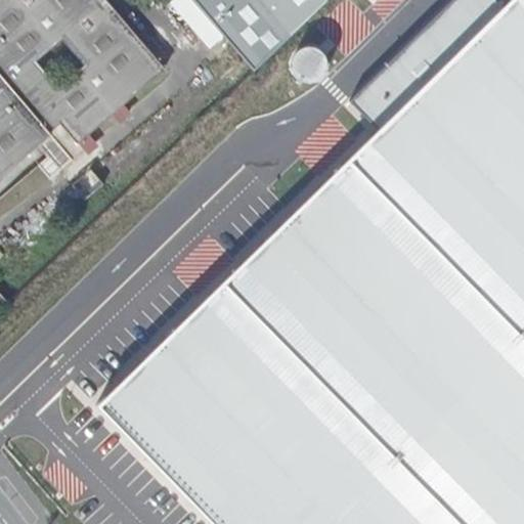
[(0,0),(0,183),(53,139),(48,133),(62,122),(80,143),(164,72),(103,0),(0,0)]
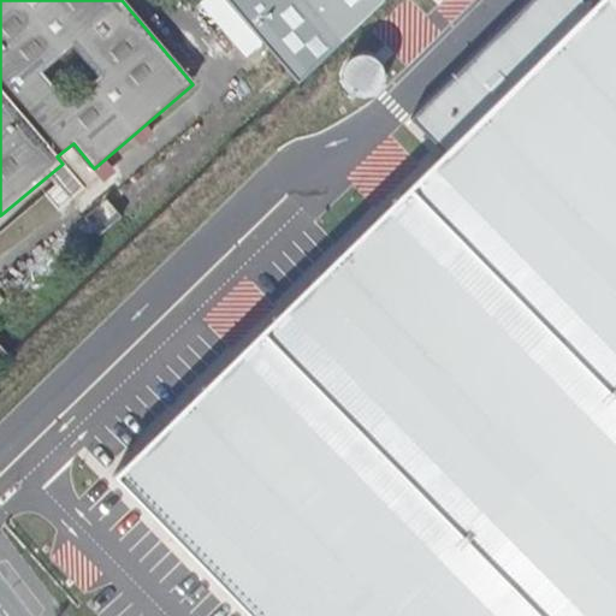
[(615,615),(615,0),(594,0),(591,5),(586,0),(532,0),(412,117),(445,153),(112,474),(248,615),(615,615)]
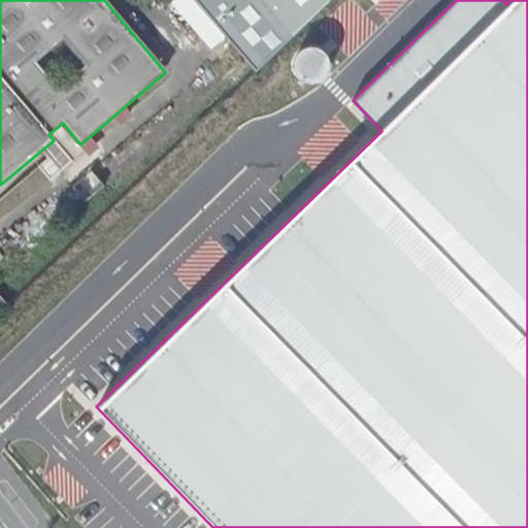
[(192,0),(255,71),(330,0),(192,0)]
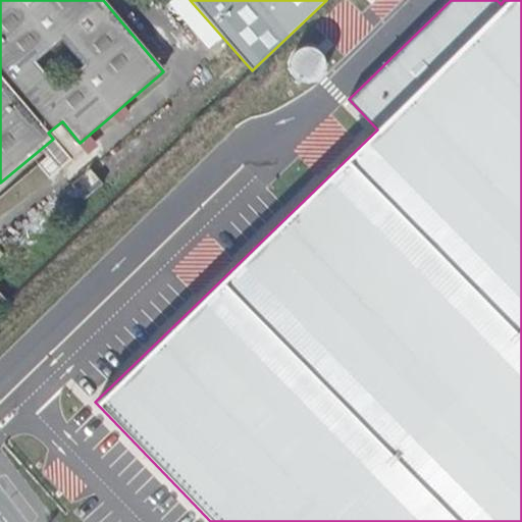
[(314,79),(320,71),(322,62),(319,54),(312,48),(303,46),(295,49),(288,55),(286,64),(289,73),(296,80),(305,82),(314,79)]
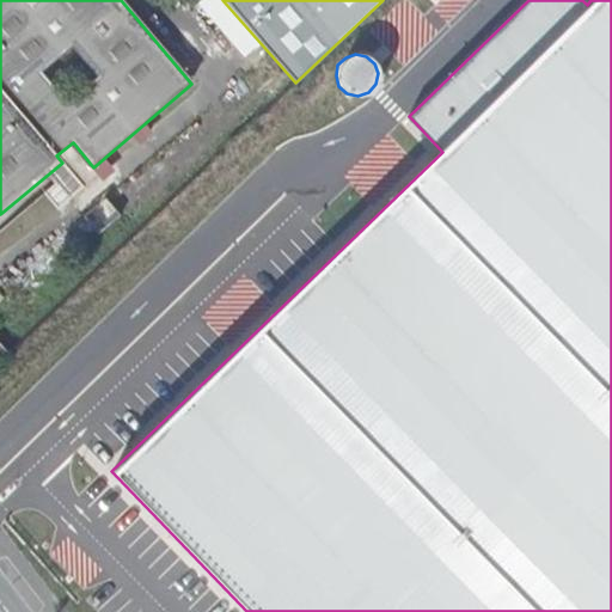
[(86,218),(103,237),(124,218),(109,199),(86,218)]
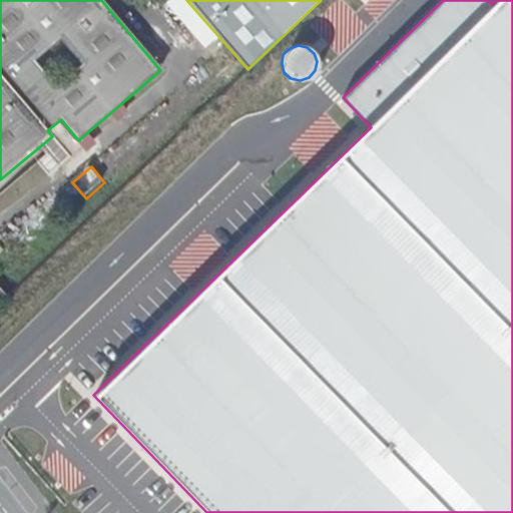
[(0,303),(8,296),(0,287),(0,303)]
